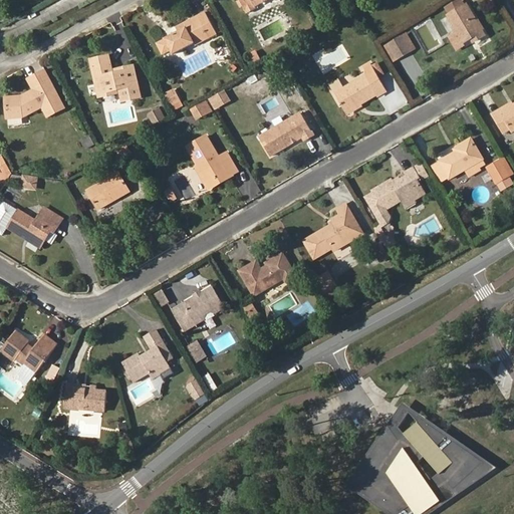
[(240,0),(238,1),(241,7),(244,6),(247,13),(256,8),(255,7),(267,0),(240,0)]
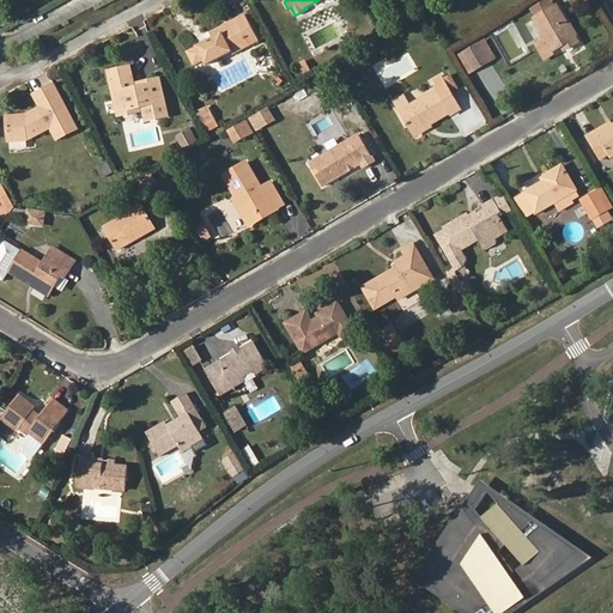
[(538,17),(554,7),(550,0),(547,0),(532,8),(538,17)]
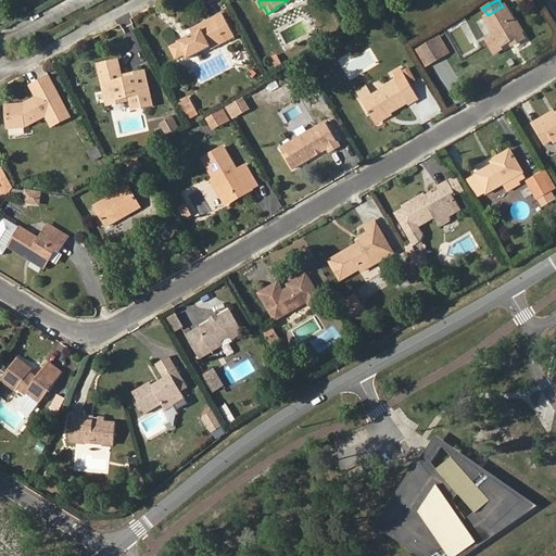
[(395,15),(399,5),(392,3),(389,13),(395,15)]
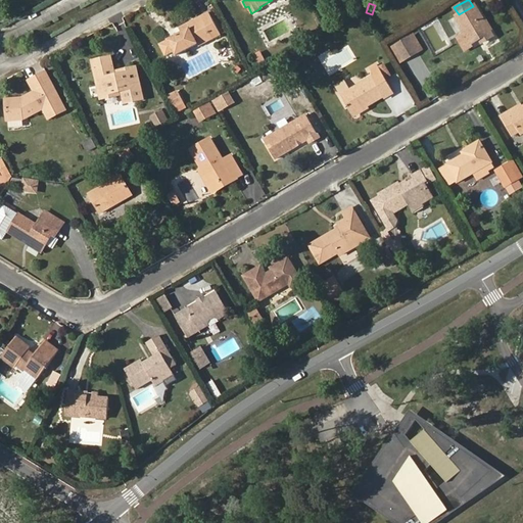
[(493,36),(475,5),(473,6),(459,14),(457,16),(466,33),(458,38),(465,50),(472,46),(471,44),(481,38),(484,42),(493,36)]
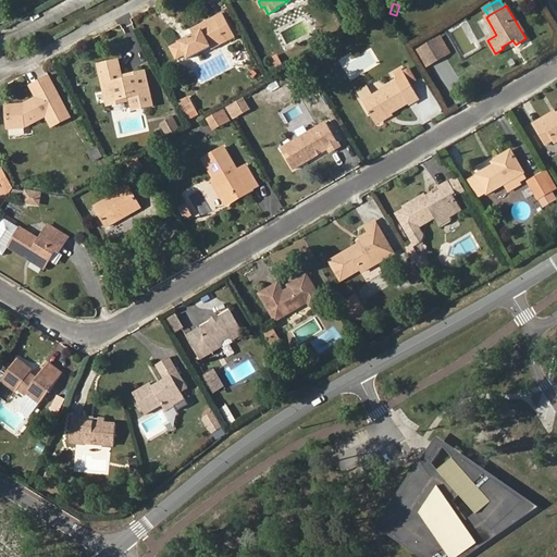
[(236,37),(223,13),(190,29),(194,35),(170,47),(176,59),(185,54),(187,59),(211,47),(208,41),(223,34),(227,41),(236,37)]
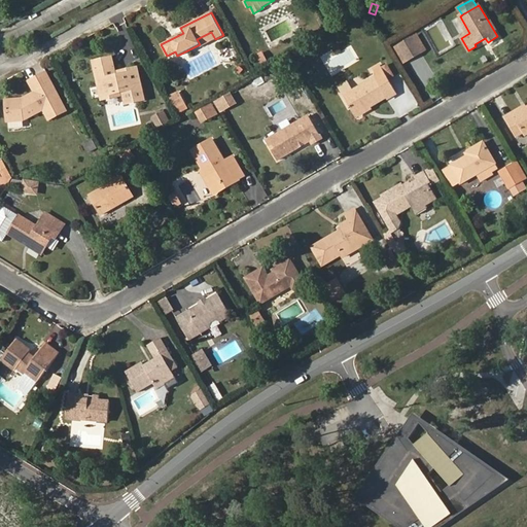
[(215,39),(211,32),(197,39),(200,44),(201,46),(215,39)]
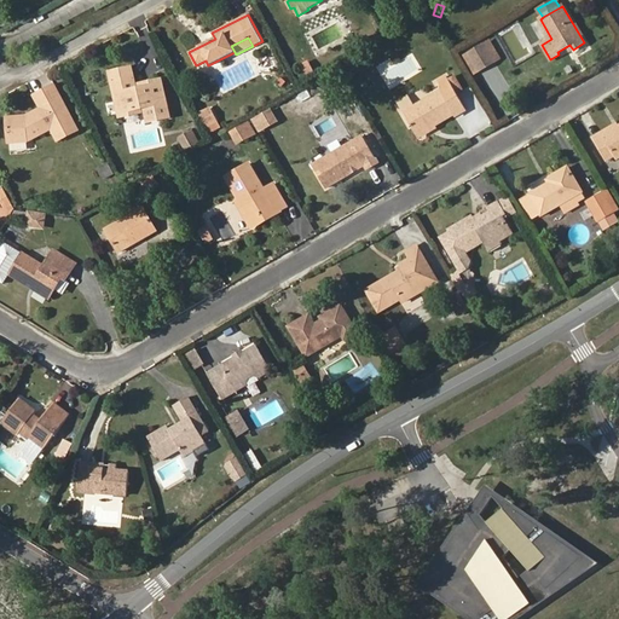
[(499,59),(490,41),(485,45),(495,62),(499,59)]
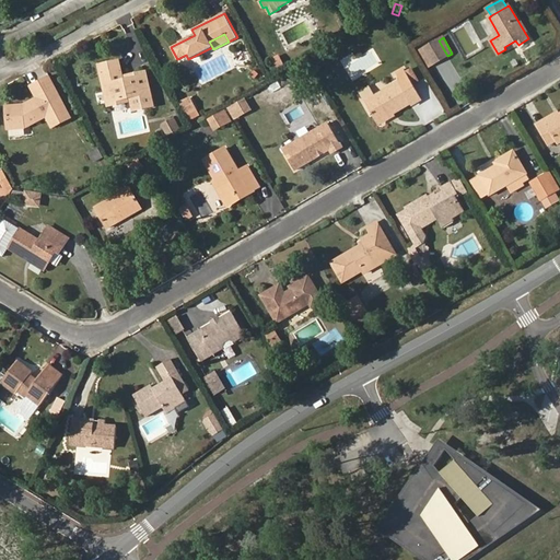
[(447,56),(439,41),(423,48),(433,65),(447,56)]
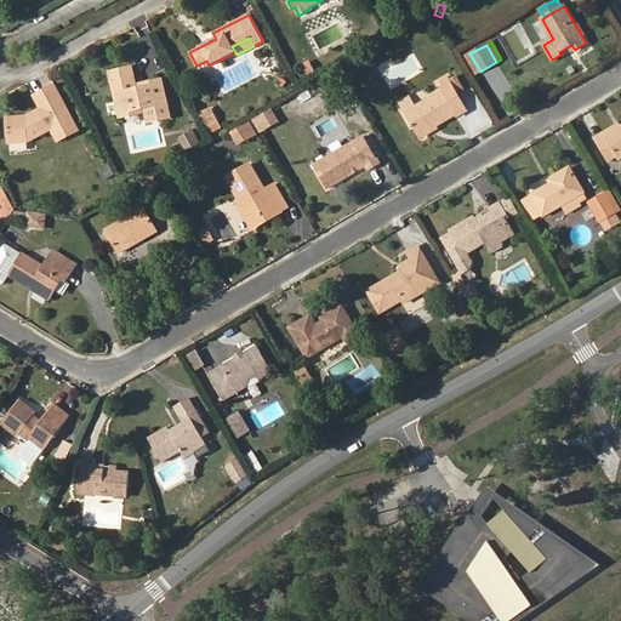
[(480,72),(469,53),(465,57),(476,74),(480,72)]
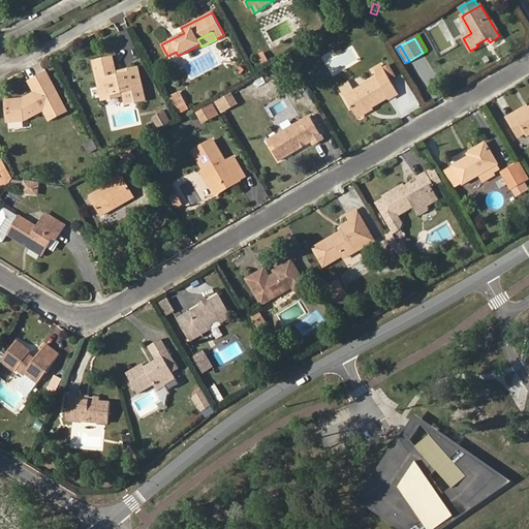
[(268,61),(263,53),(256,56),(260,65),(268,61)]
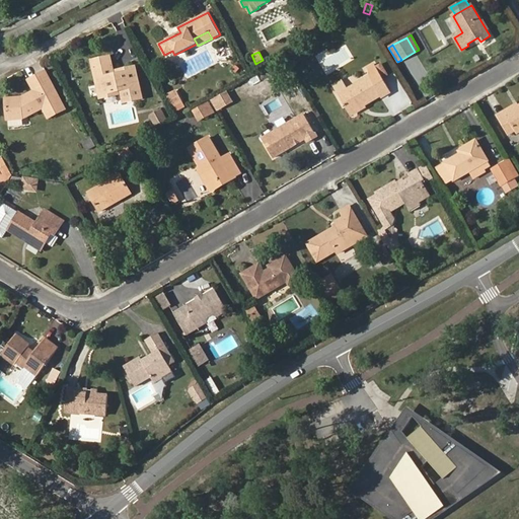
[(115,75),(110,57),(92,61),(99,94),(118,90),(122,90),(124,102),(142,98),(136,70),(118,74),(115,75)]
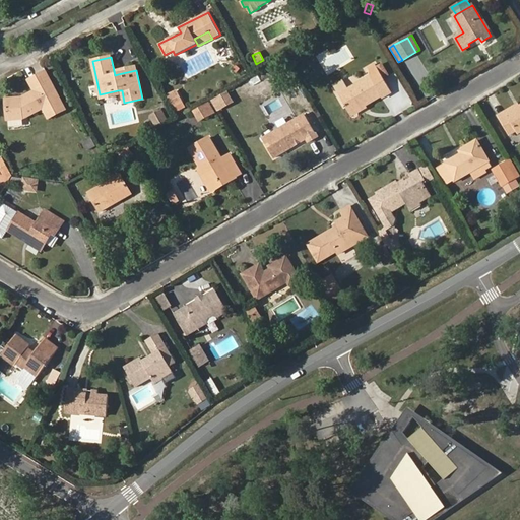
[(389,74),(382,64),(377,67),(375,64),(367,69),(370,73),(370,76),(348,88),(338,94),(350,114),(381,95),(382,98),(392,92),(383,77),(389,74)]
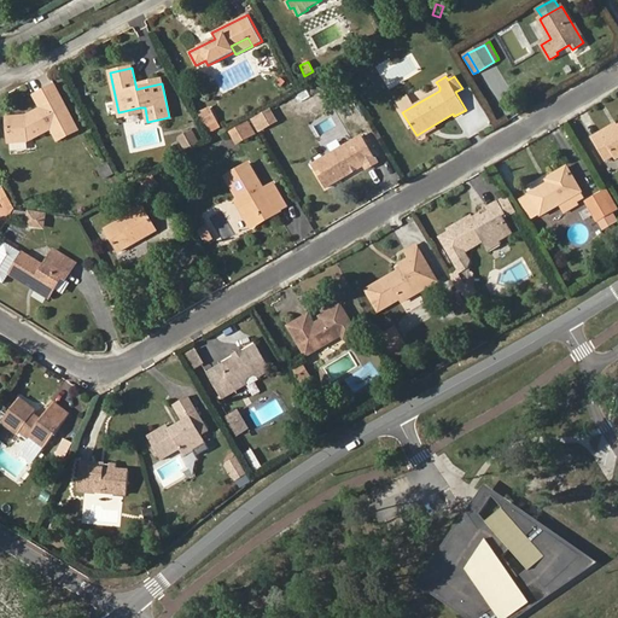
[(79,129),(54,83),(33,94),(40,108),(27,116),(7,117),(9,143),(28,141),(51,129),(58,141),(79,129)]
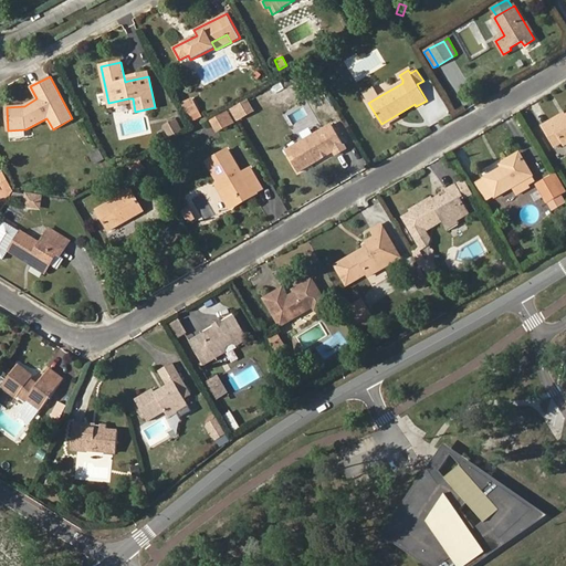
[(379,96),(375,88),(364,94),(368,103),(379,96)]
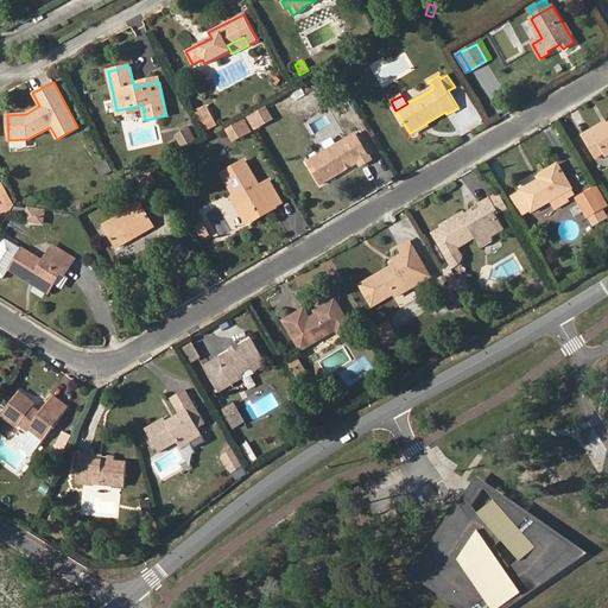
[(215,125),(207,107),(197,113),(206,130),(215,125)]
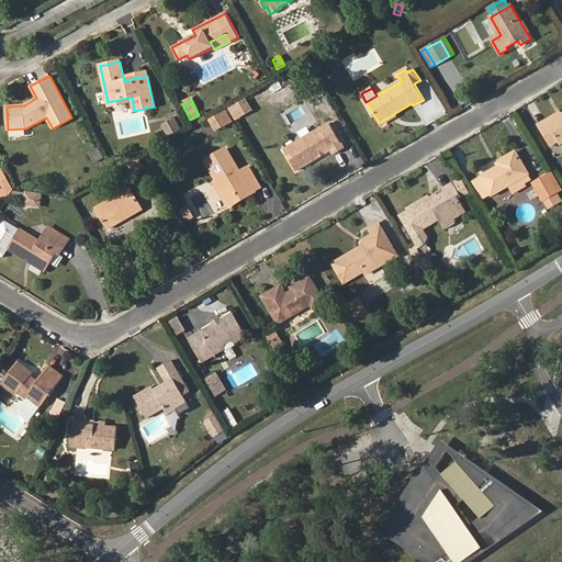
[(251,110),(246,100),(235,107),(240,116),(251,110)]
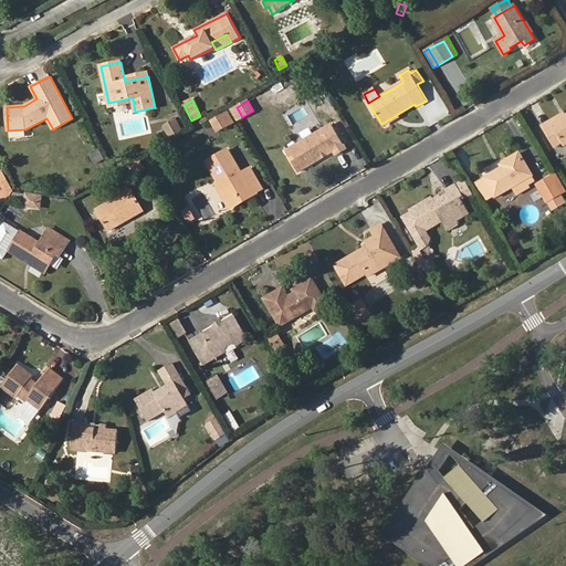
[(232,123),(228,113),(223,115),(229,125),(232,123)]
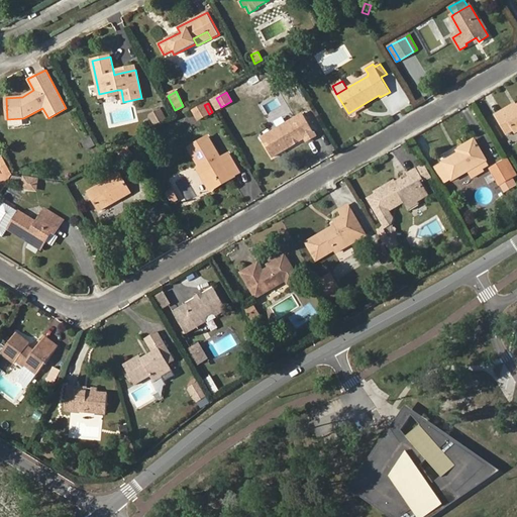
[(209,114),(204,105),(194,111),(199,119),(209,114)]
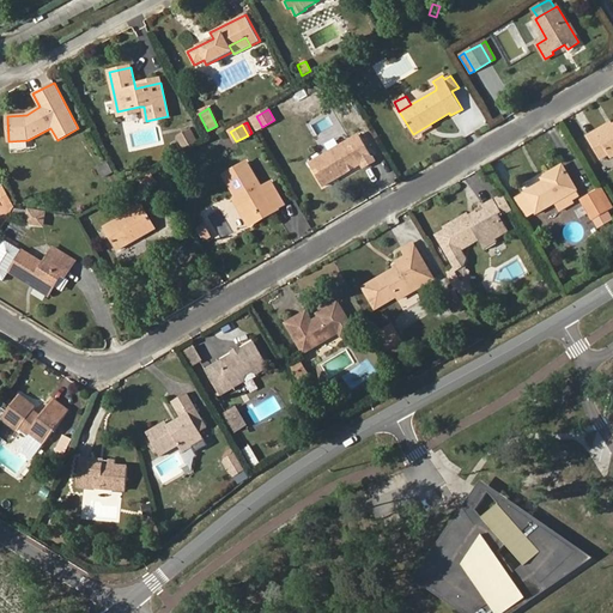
[(612,156),(612,125),(598,134),(596,132),(587,137),(600,159),(608,155),(611,158),(612,156)]
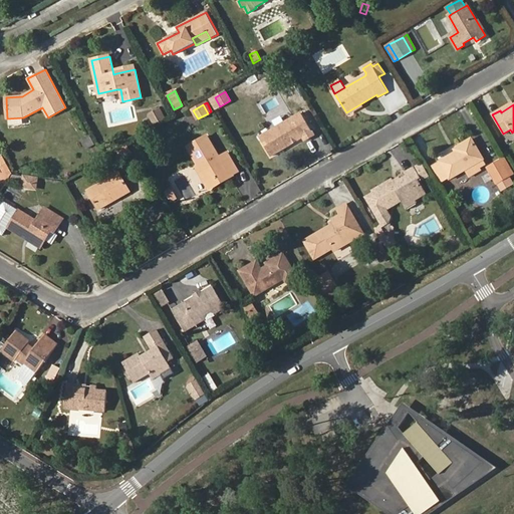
[(164,118),(159,109),(150,114),(155,123),(164,118)]
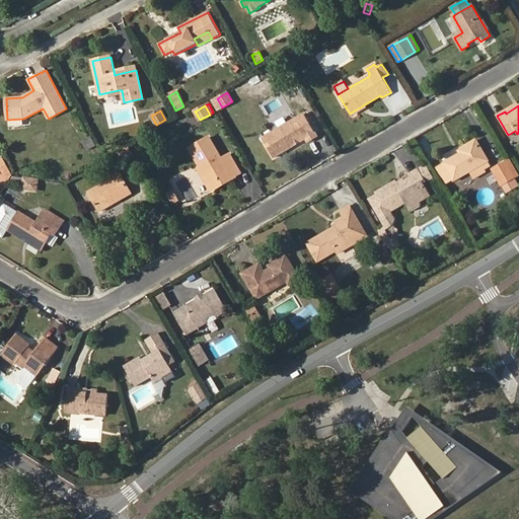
[(317,137),(310,124),(304,114),(262,139),(273,158),(295,145),(294,143),(298,141),(299,142),(306,139),(308,142),(317,137)]
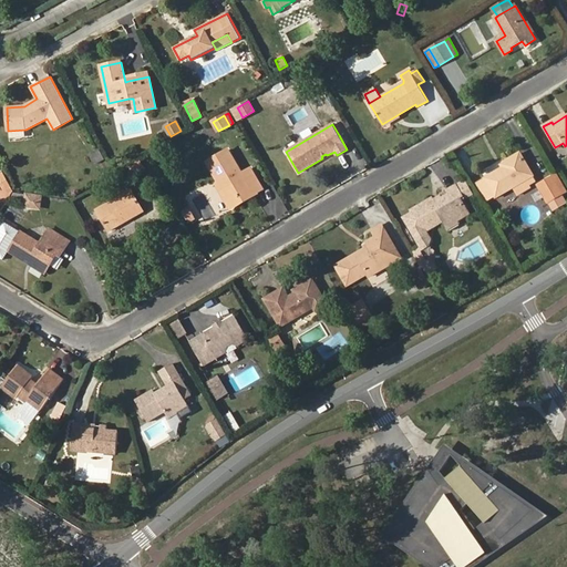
[(103,157),(99,150),(91,154),(95,161),(103,157)]
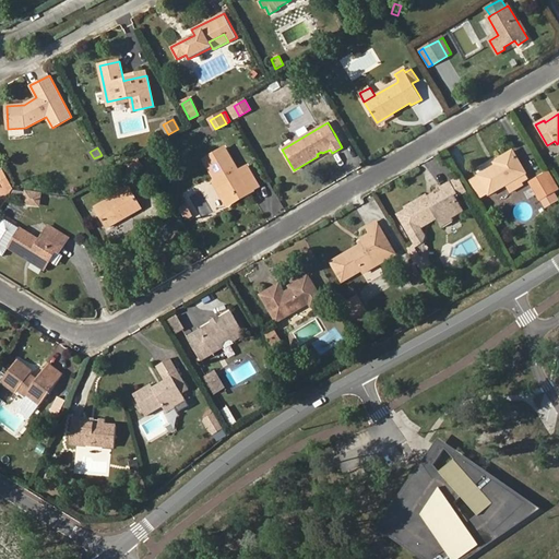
[(239,171),(225,147),(204,159),(227,199),(247,187),(250,192),(259,187),(247,166),(239,171)]
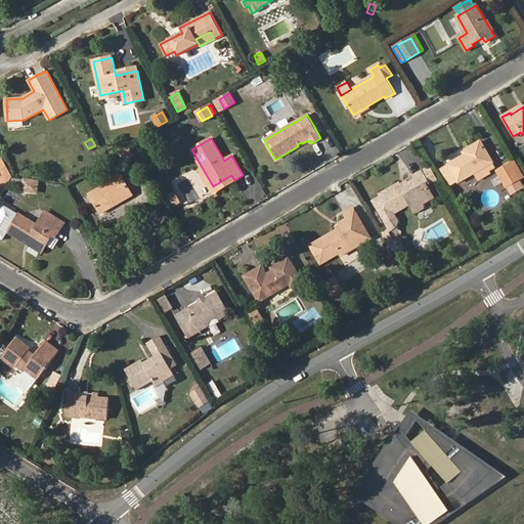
[(495,167),(481,141),(464,151),(466,156),(448,165),(449,167),(457,181),(459,182),(475,173),(479,179),(490,173),(488,171),(495,167)]
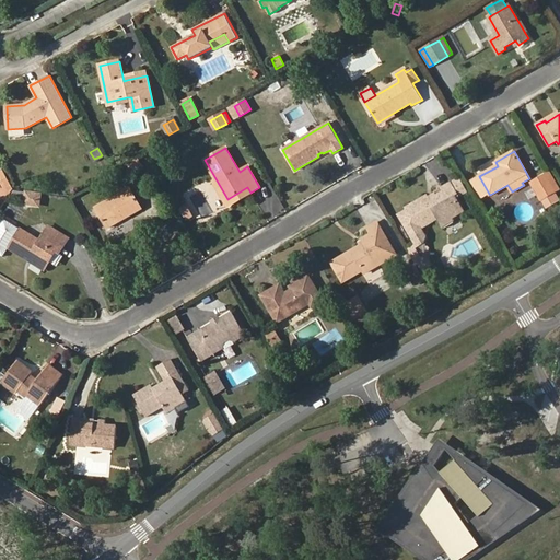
[(142,167),(138,160),(129,164),(133,172),(142,167)]
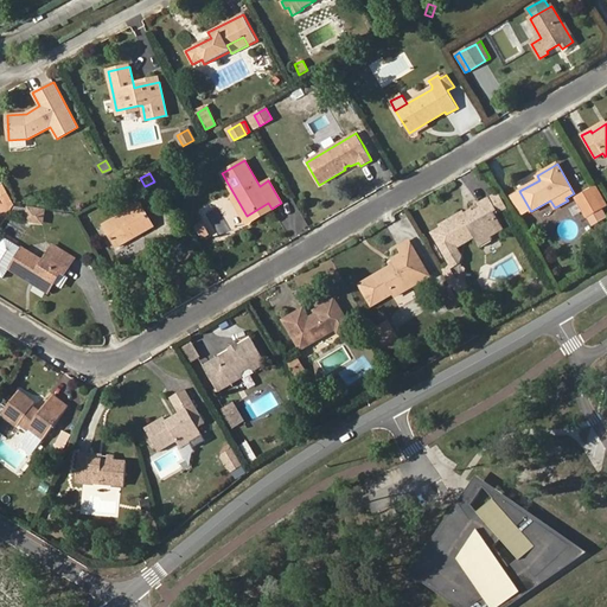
[(606,204),(596,186),(592,190),(602,206),(606,204)]
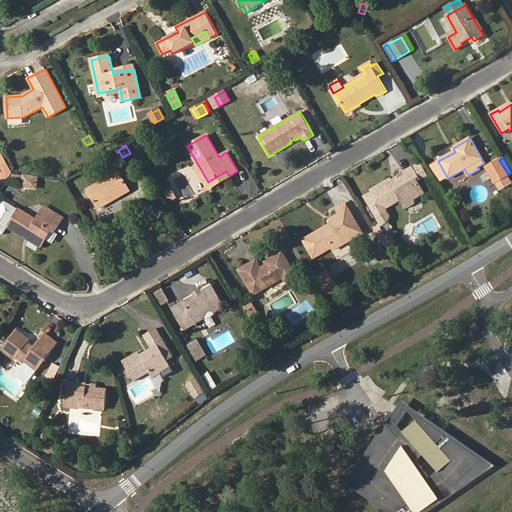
[(508,174),(499,160),(486,167),(495,182),(496,182),(499,188),(509,183),(505,176),(508,174)]
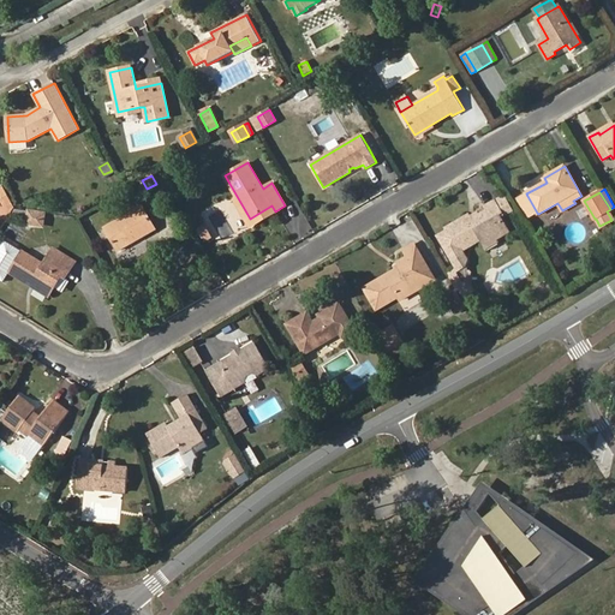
[(513,209),(506,196),(495,202),(502,215),(513,209)]
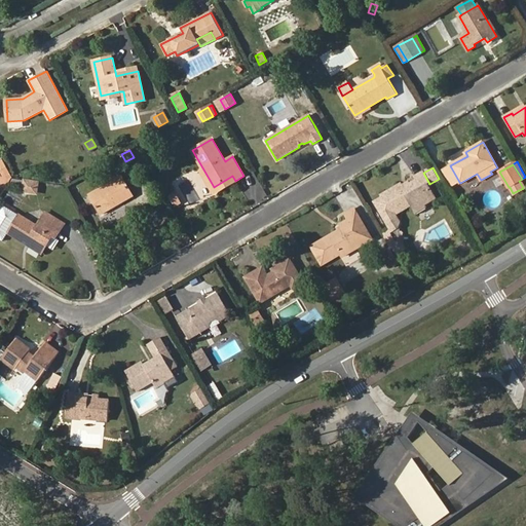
[(459,182),(451,167),(445,172),(453,186),(459,182)]
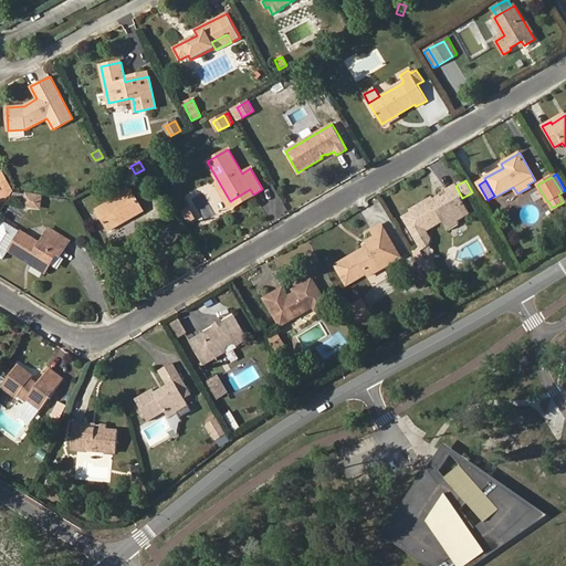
[(469,213),(460,199),(462,198),(456,186),(448,190),(450,195),(441,199),(442,202),(439,203),(435,197),(432,199),(431,198),(411,210),(412,212),(404,217),(421,248),(422,250),(428,247),(430,240),(426,231),(443,220),(446,223),(453,219),(456,221),(469,213)]
